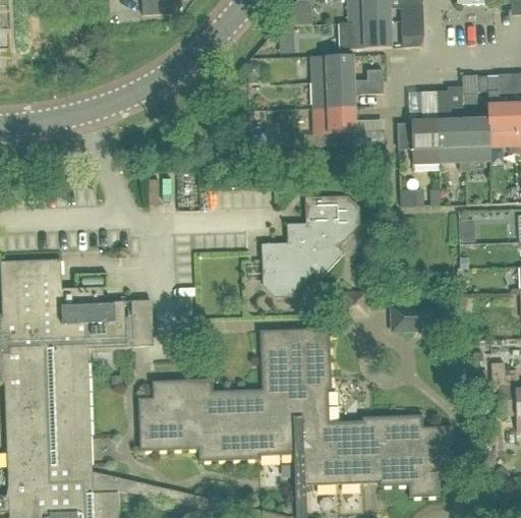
[(140,0),(141,14),(179,13),(178,0),(140,0)]
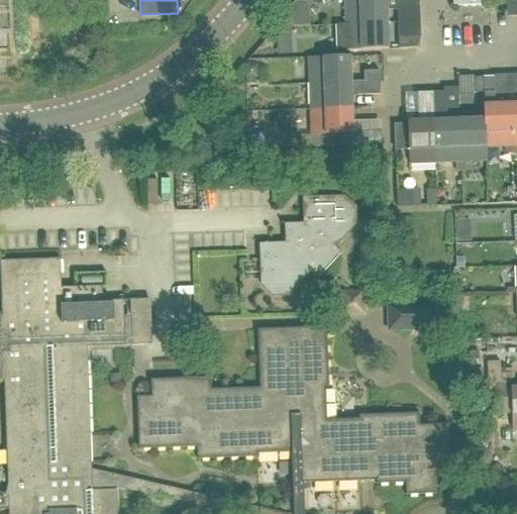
[(277,25),(308,24),(307,0),(296,0),(292,4),(282,18),(277,25)]
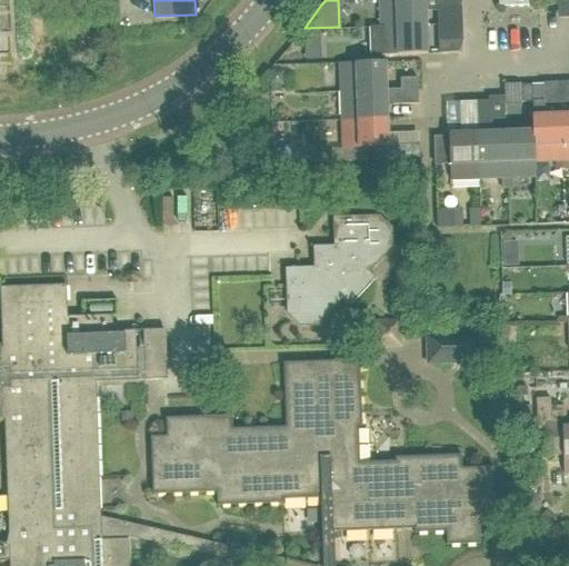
[(379,0),(380,25),(426,23),(425,0),(379,0)]
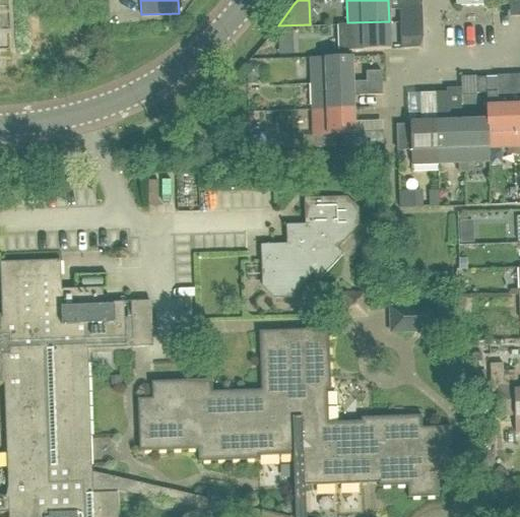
[(390,47),(389,21),(347,22),(337,23),(338,48),(390,47)]
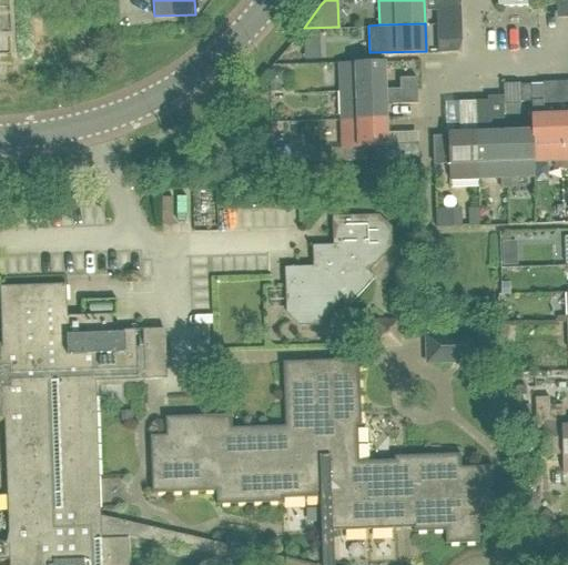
[(440,50),(458,50),(457,38),(440,39),(440,50)]
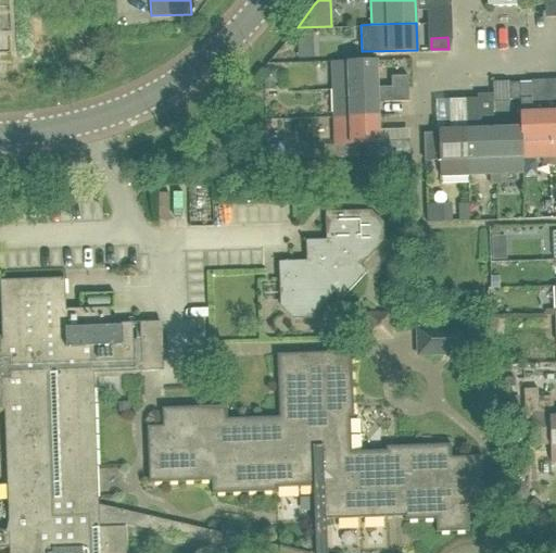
[(314,57),(313,45),(299,45),(299,57),(314,57)]
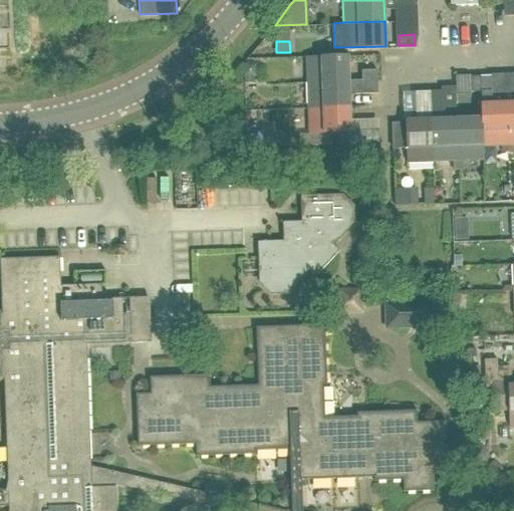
[(307,81),(348,79),(347,54),(306,55),(307,81)]
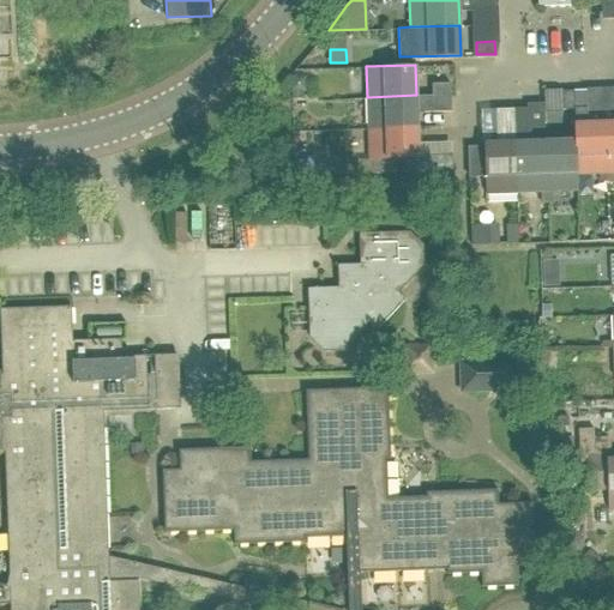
[(433,95),(451,94),(451,82),(432,83),(433,95)]
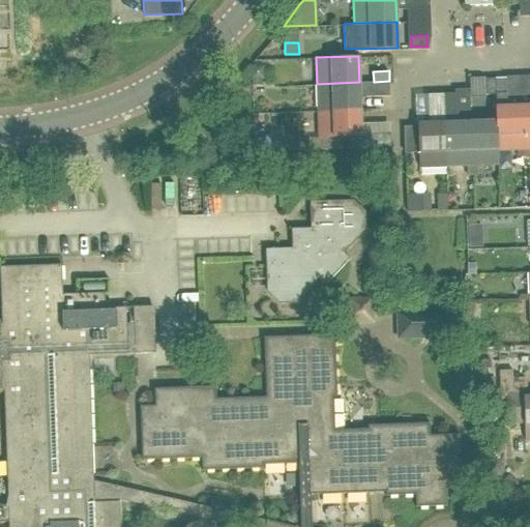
[(486,93),(495,92),(496,92),(496,77),(484,77),(486,93)]
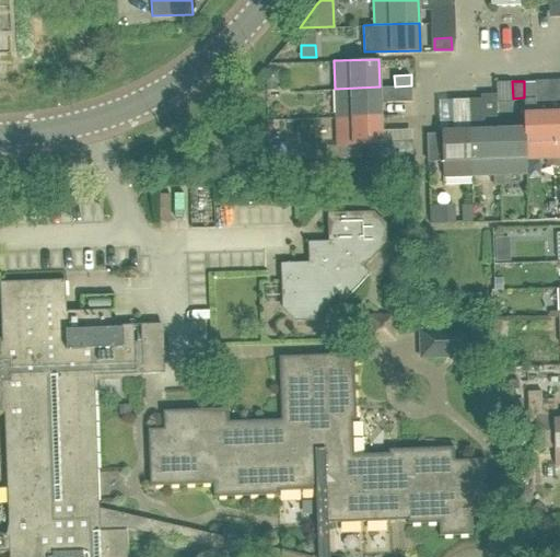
[(527,157),(553,157),(552,111),(535,112),(534,81),(524,81),(524,97),(523,97),(524,127),(525,127),(526,157),(527,157)]
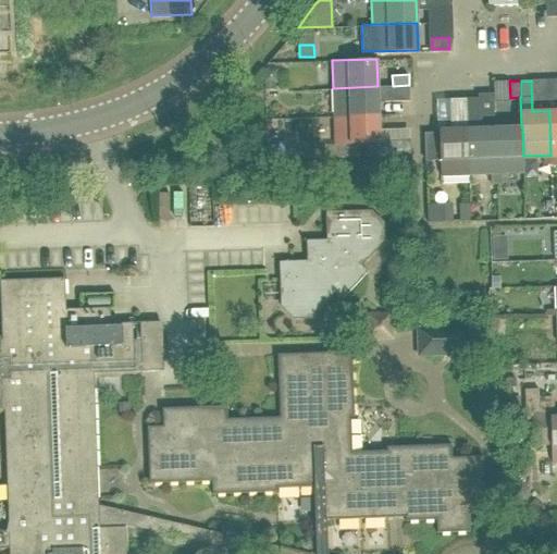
[(409,85),(393,86),(378,86),(333,88),(334,115),(379,114),(379,95),(384,95),(384,98),(409,97),(409,85)]
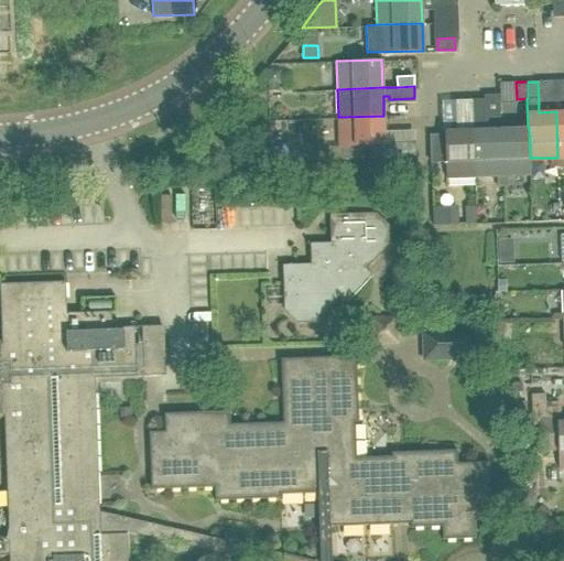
[(431,114),(448,114),(448,87),(431,87),(431,114)]
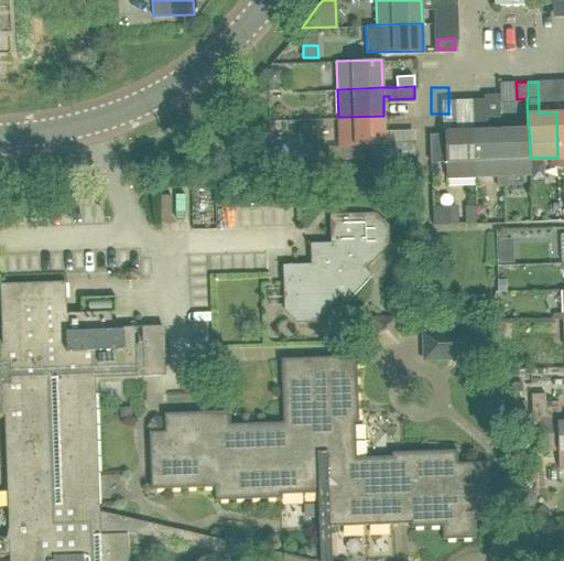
[(446,176),(475,175),(472,98),(457,99),(457,130),(445,130),(445,133),(430,133),(431,161),(446,160),(446,176)]
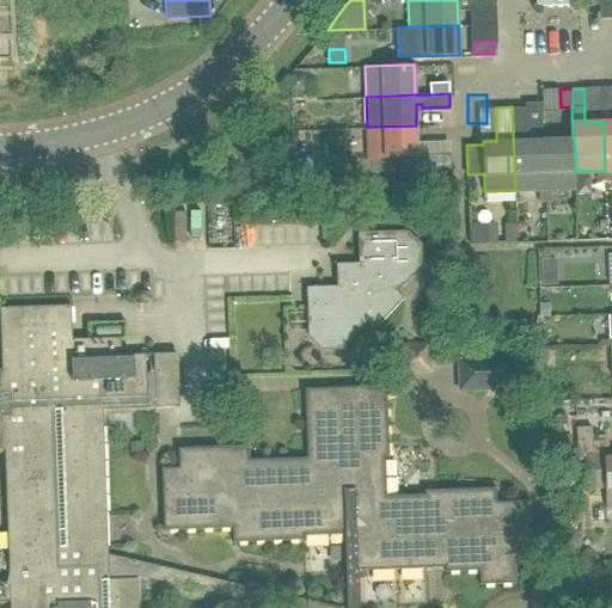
[(546,201),(544,139),(526,140),(525,106),(512,106),(515,190),(538,189),(539,201),(546,201)]
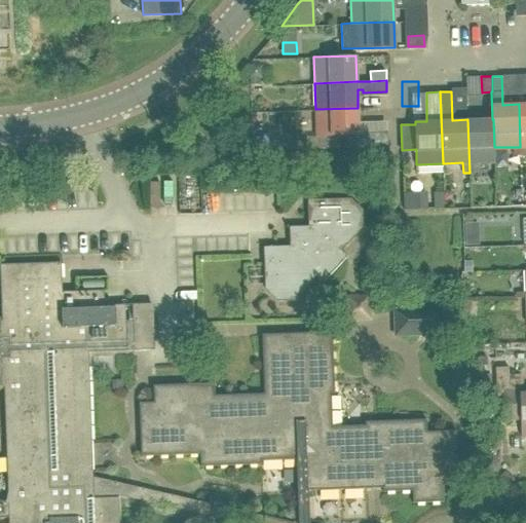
[(358,108),(315,109),(316,135),(339,135),(340,145),(364,144),(364,134),(359,134),(358,108)]
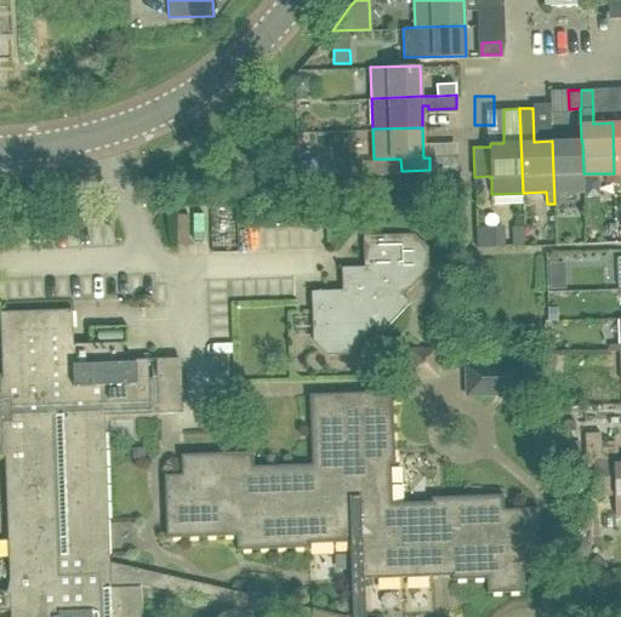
[(585,190),(585,173),(584,173),(582,141),(581,141),(552,141),(554,204),(560,204),(559,192),(585,190)]
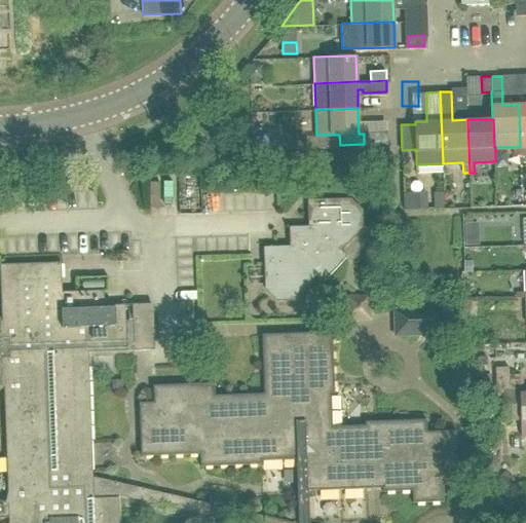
[(325,200),(325,197),(307,198),(308,227),(310,227),(310,235),(299,235),(300,247),(292,247),(292,245),(263,246),(263,263),(266,263),(267,287),(277,297),(293,297),(303,286),(302,271),(311,271),(322,282),(347,255),(336,245),(336,235),(350,235),(360,224),(360,210),(349,199),(325,200)]
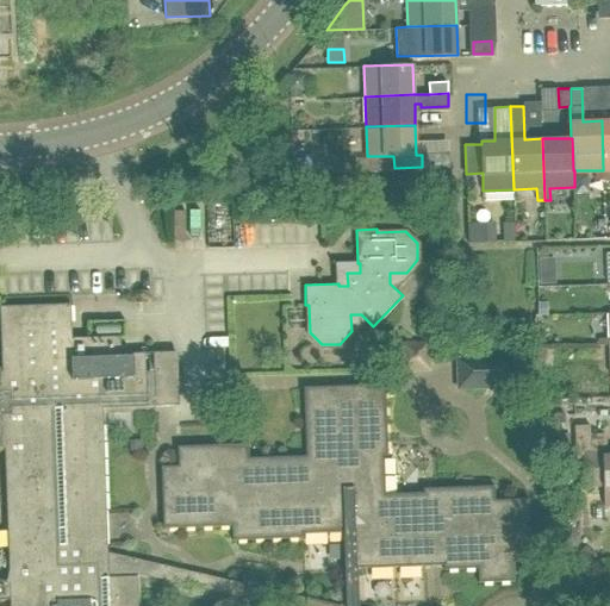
[(280,287),(226,291),(228,322),(246,320),(246,310),(281,308),(280,287)]
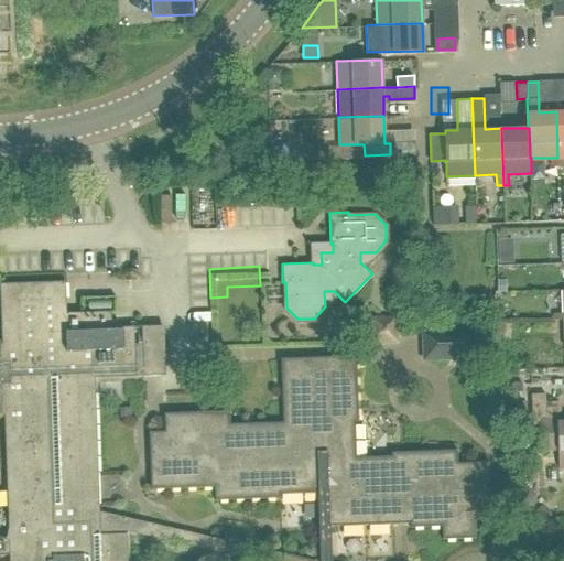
[(164,413),(165,431),(149,432),(150,455),(151,489),(215,487),(215,500),(281,497),(281,494),(317,492),(321,560),(288,553),(241,543),(243,532),(228,529),(223,539),(99,510),(99,487),(95,377),(144,375),(165,374),(163,325),(141,326),(142,343),(134,343),(134,326),(112,327),(111,311),(108,311),(66,313),(65,280),(0,283),(2,343),(0,343),(0,342),(0,554),(21,554),(20,560),(332,560),(331,525),(410,522),(410,526),(442,525),(442,538),(476,537),(476,519),(491,518),(490,494),(489,461),(457,462),(457,449),(391,452),(391,455),(356,457),(355,421),(358,421),(356,355),(281,358),(283,422),(230,423),(230,410),(164,413)]
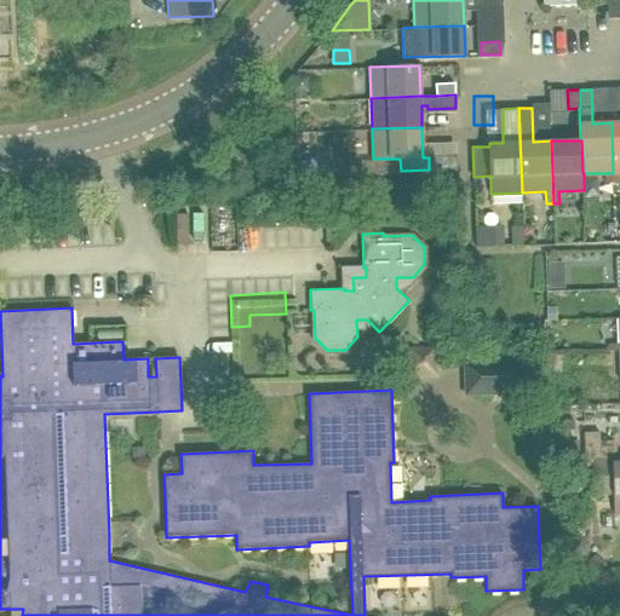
[(408,349),(409,375),(436,374),(435,347),(408,349)]
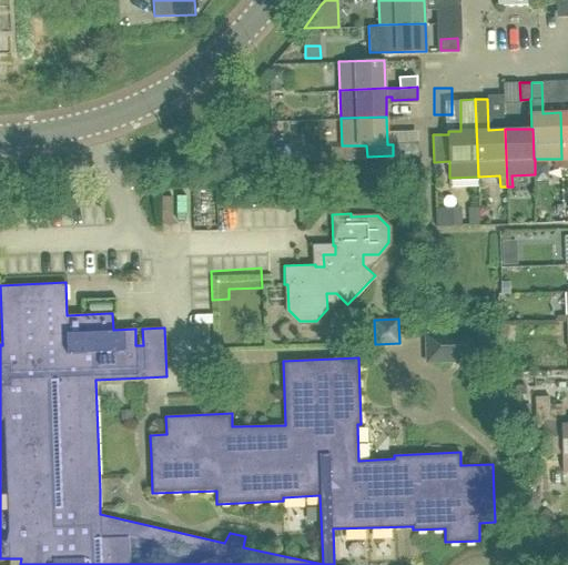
[(427,362),(482,360),(480,332),(426,334),(427,362)]
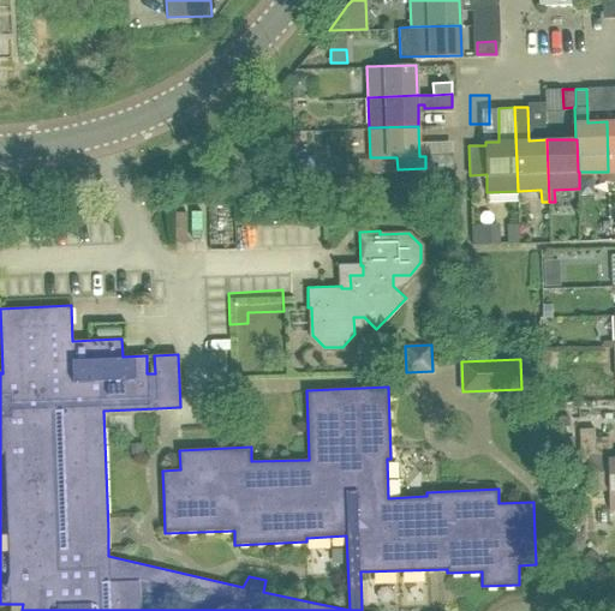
[(608,487),(608,509),(614,508),(614,457),(607,459),(607,436),(595,436),(593,427),(578,427),(579,460),(587,460),(589,489),(608,487)]
